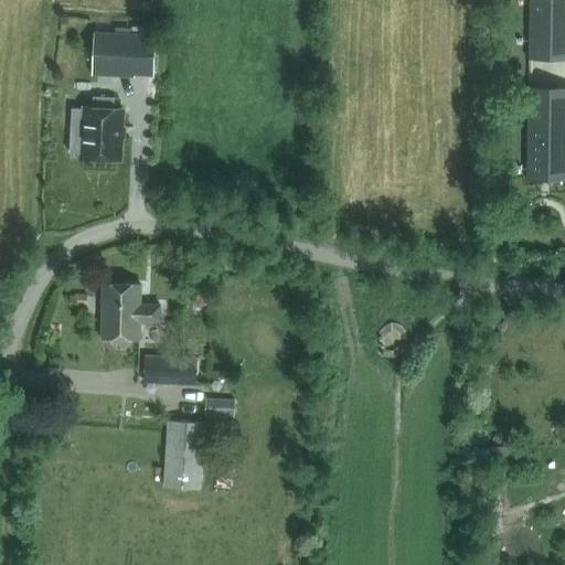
[(564,59),(564,0),(528,0),(528,57),(564,59)]
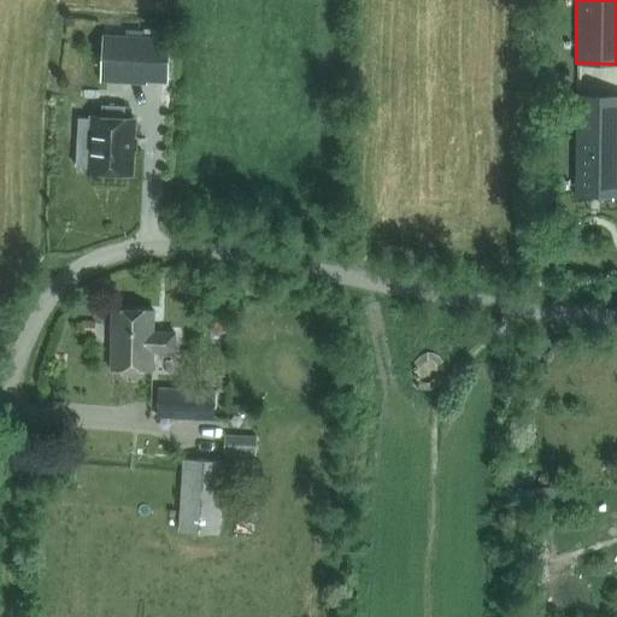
[(165,80),(168,36),(103,33),(100,76),(165,80)]
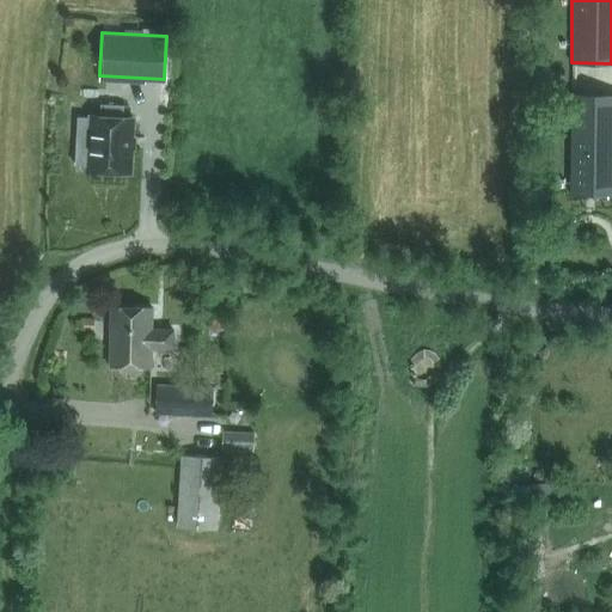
[(75,165),(86,166),(86,169),(129,171),(132,116),(123,116),(124,105),(102,104),(101,114),(89,114),(89,117),(78,116),(75,165)]
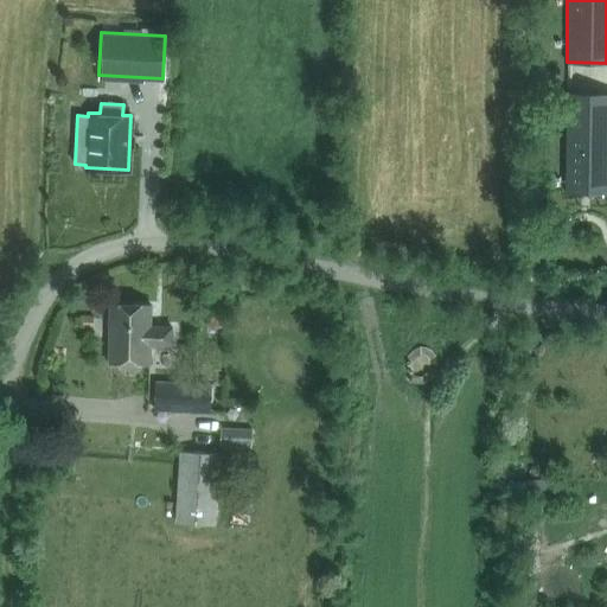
[(566,112),(566,113),(564,191),(606,191),(606,112),(567,112),(566,112)]
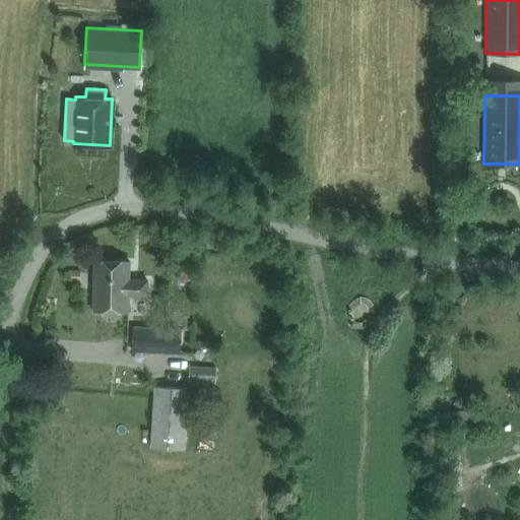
[(145,295),(146,278),(127,278),(128,259),(93,258),(91,309),(126,310),(127,294),(145,295)]
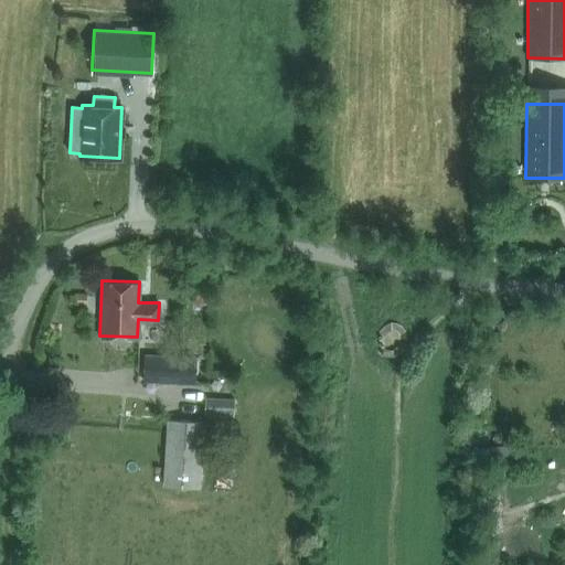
[(74,295),(74,306),(87,306),(87,295),(74,295)]
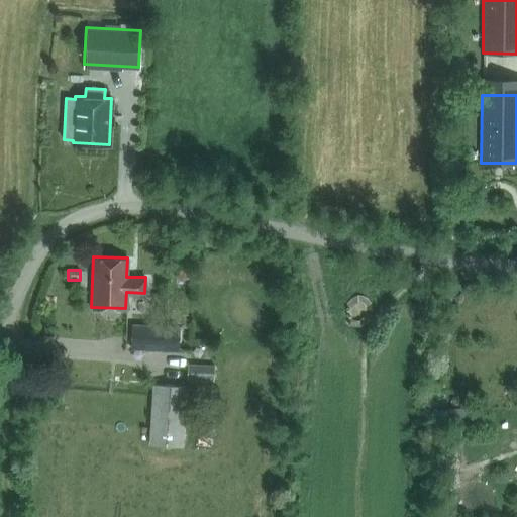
[(131,349),(162,350),(178,351),(179,327),(132,325),(131,349)]
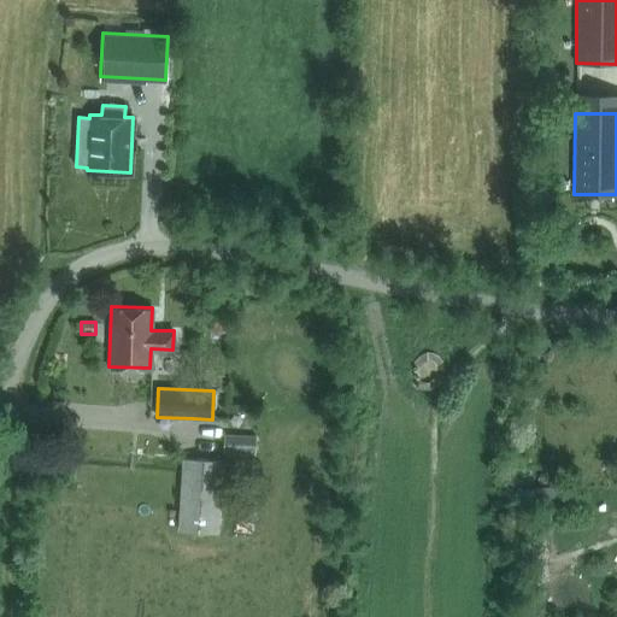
[(225,434),(224,453),(256,456),(257,436),(225,434)]
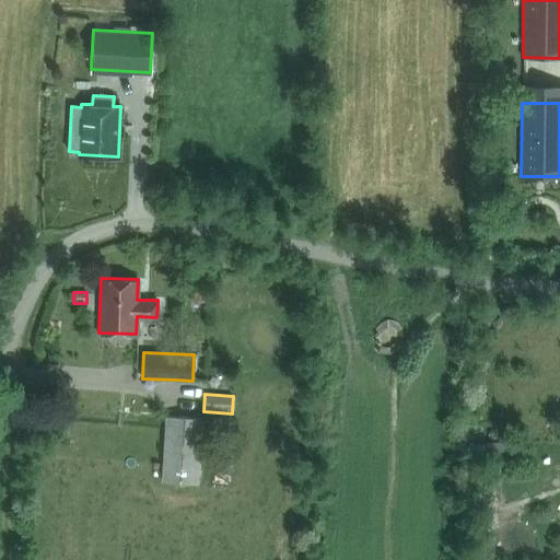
[(199,486),(203,419),(165,416),(162,482),(199,486)]
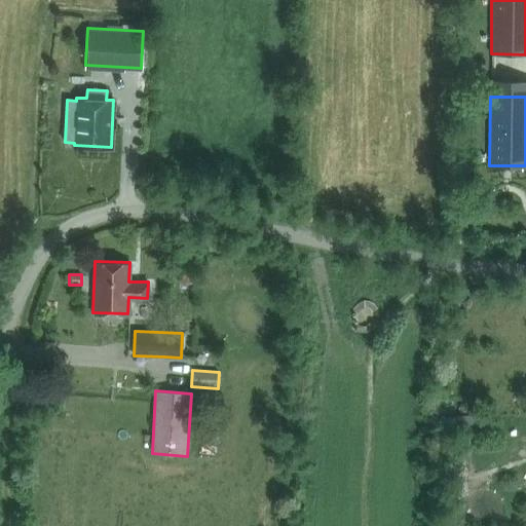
All buildings are outlined.
